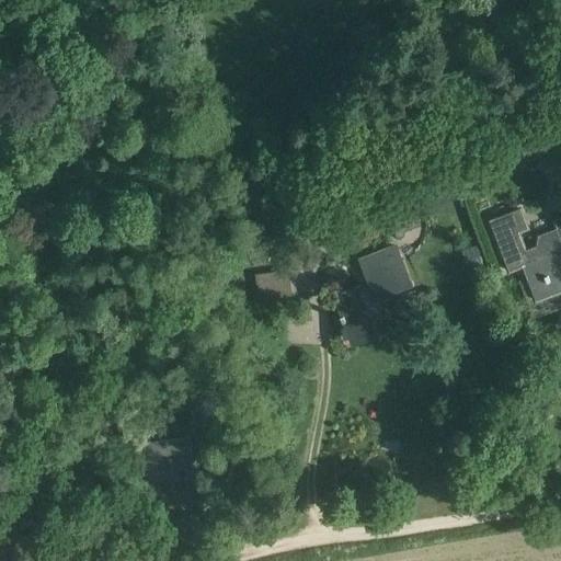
[(560,217),(554,220),(558,228),(538,237),(537,247),(524,251),(516,231),(526,227),(519,209),(490,220),(508,270),(522,264),(535,300),(560,290),(560,217)]
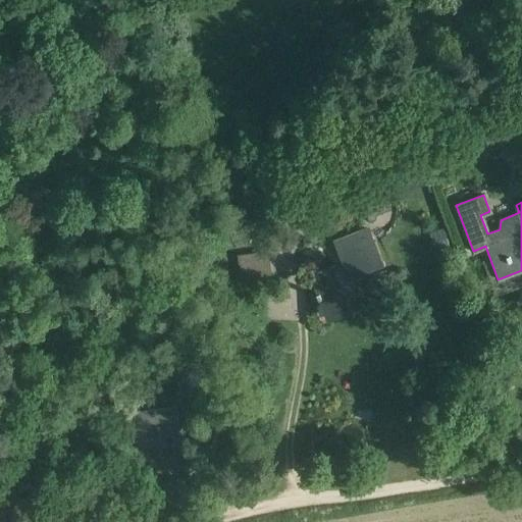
[(380,263),(366,227),(333,241),(343,263),(311,275),(318,295),(316,295),(318,300),(320,299),(326,314),(351,304),(347,295),(352,293),(346,276),(380,263)]
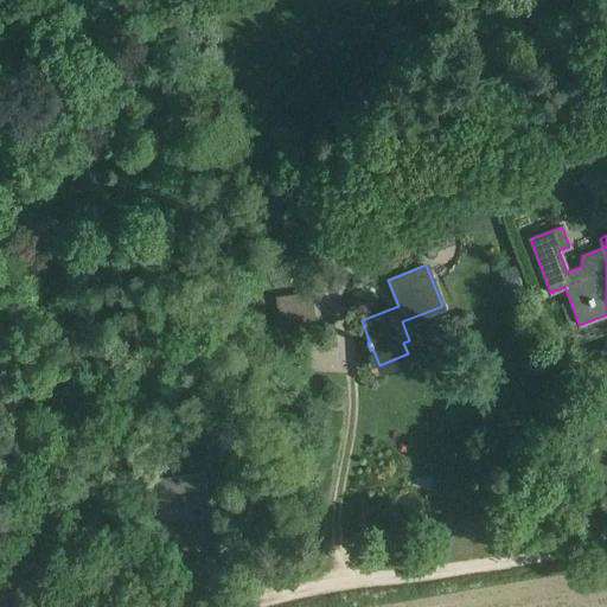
[(516,266),(499,272),(508,294),(524,288),(516,266)]
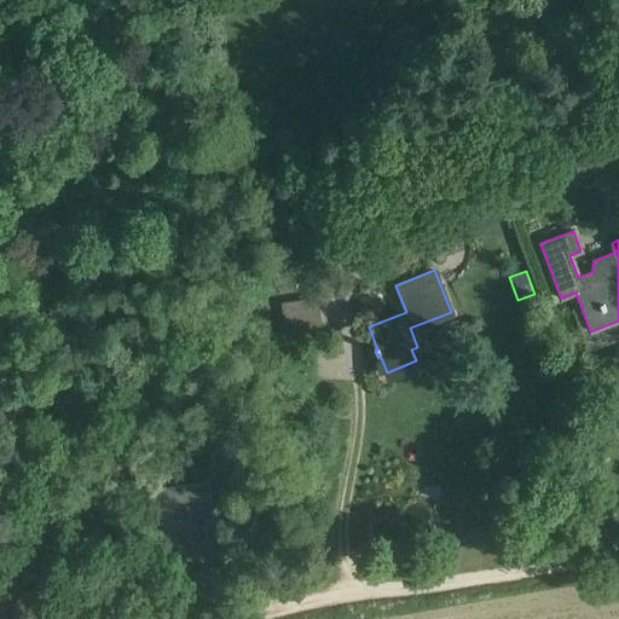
[(252,281),(255,294),(264,290),(260,278),(252,281)]
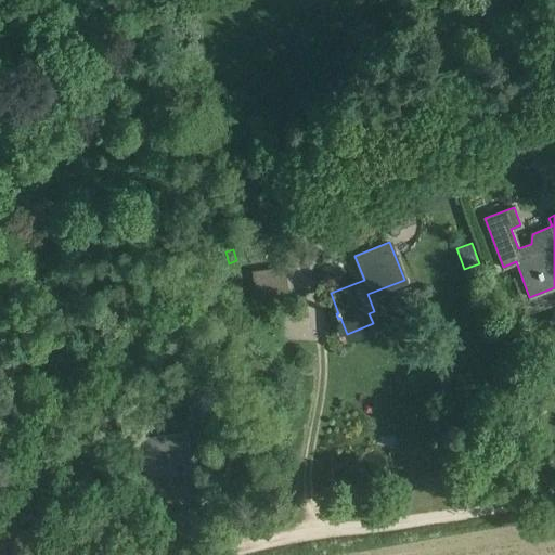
[(184,449),(189,449),(186,433),(139,439),(143,468),(170,465),(171,474),(186,472),(184,449)]
